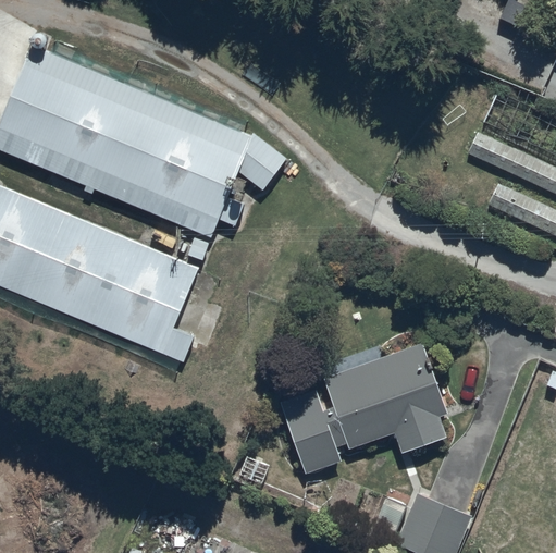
[(242,158),(0,54),(0,148),(208,237),(242,158)]
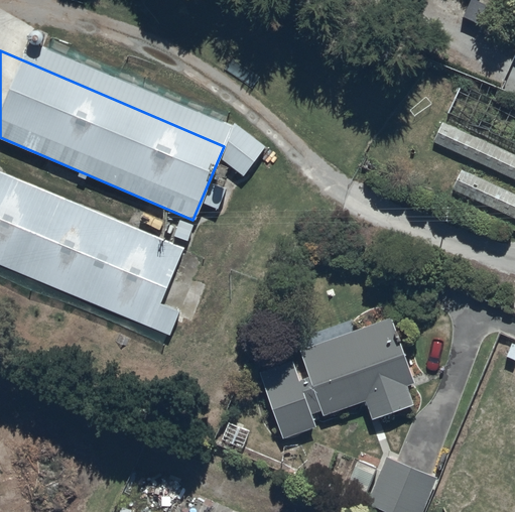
[(514,156),(441,122),(432,142),(514,181),(514,156)]
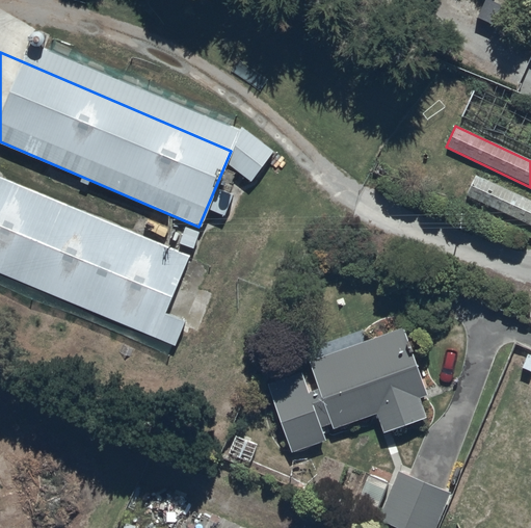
[(530,200),(477,173),(466,196),(530,229),(530,200)]
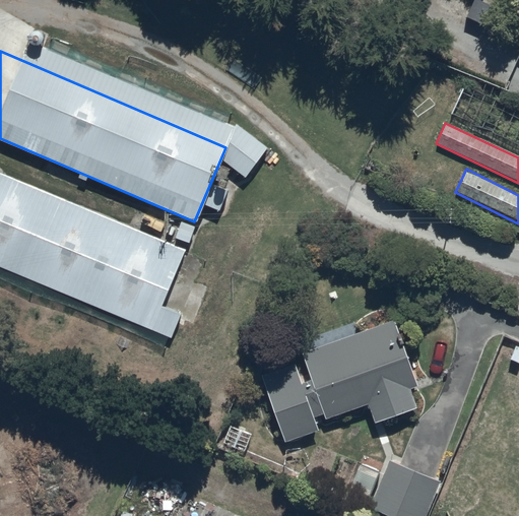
[(154,250),(0,187),(0,278),(122,328),(154,250)]
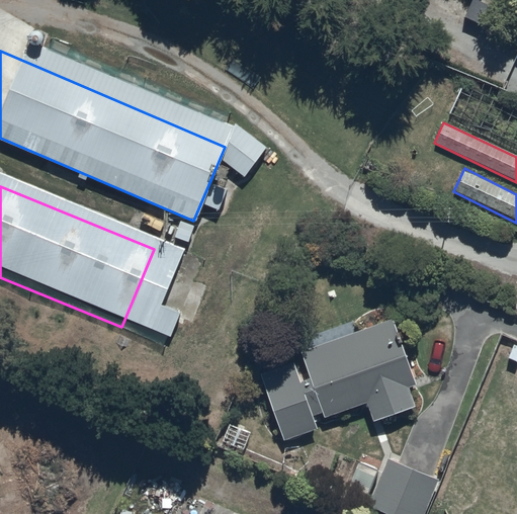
[(367,401),(373,419),(416,404),(410,388),(417,386),(393,318),(299,351),(303,359),(260,374),(282,439),(318,426),(314,415),(324,412),(325,416),(367,401)]
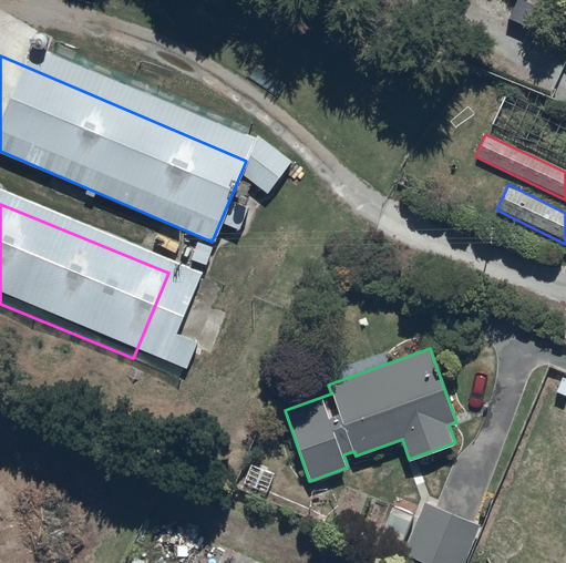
[(565,406),(565,379),(562,378),(556,390),(565,395),(565,406)]
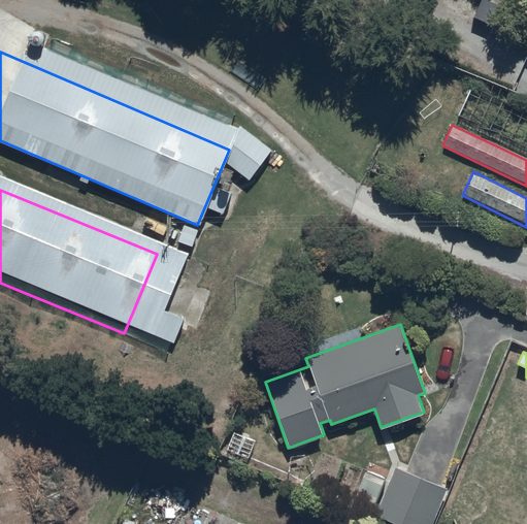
[(434,523),(451,487),(397,464),(390,482),(365,471),(352,504),(397,523),(434,523)]
